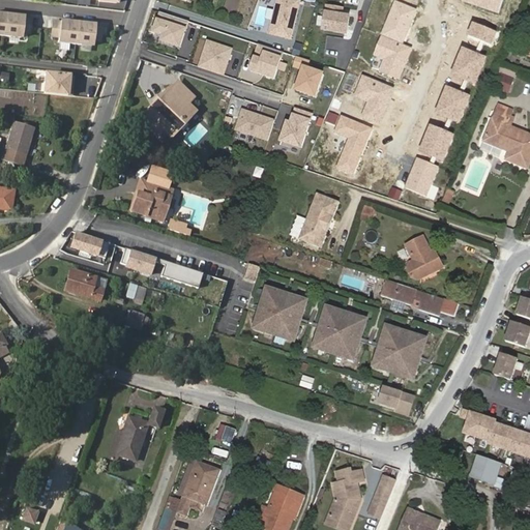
[(253,0),(249,0),(248,9),(261,10),(262,1),(253,0)]
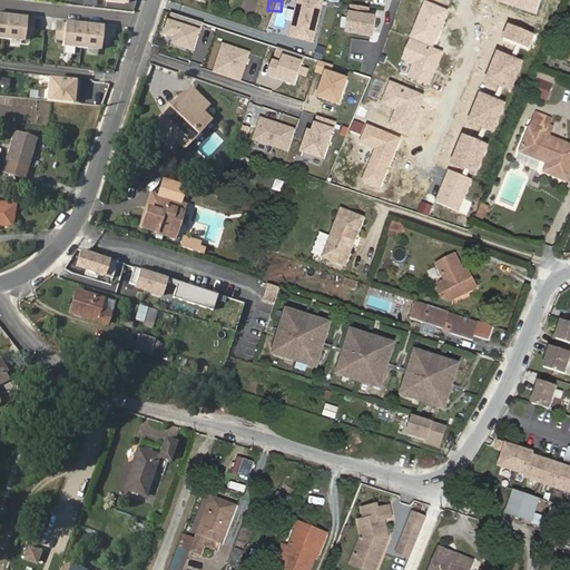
[(327,2),(320,0),(300,0),(290,39),(316,46),(327,2)]
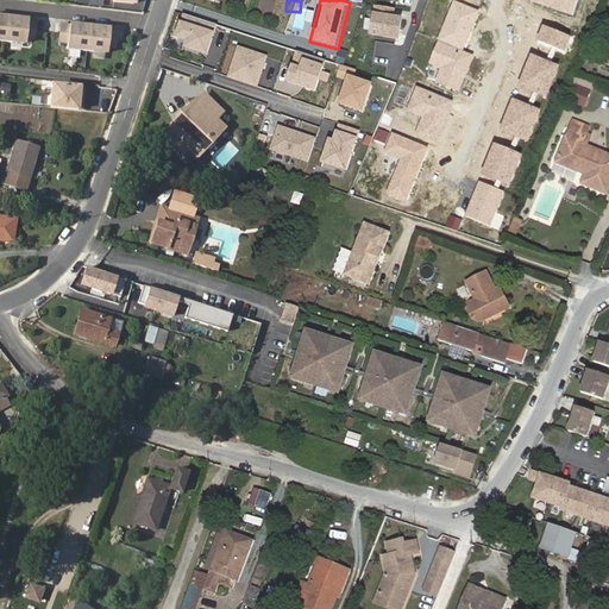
[(481,11),(454,0),(438,39),(464,50),(481,11)]
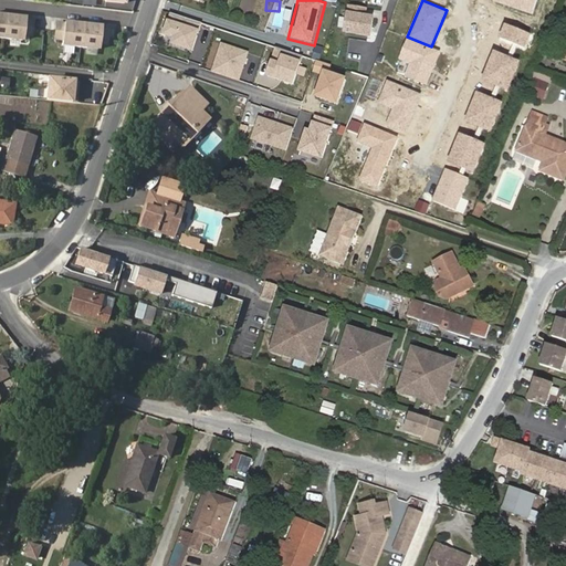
[(536,0),(494,0),(494,1),(532,14),(536,0)]
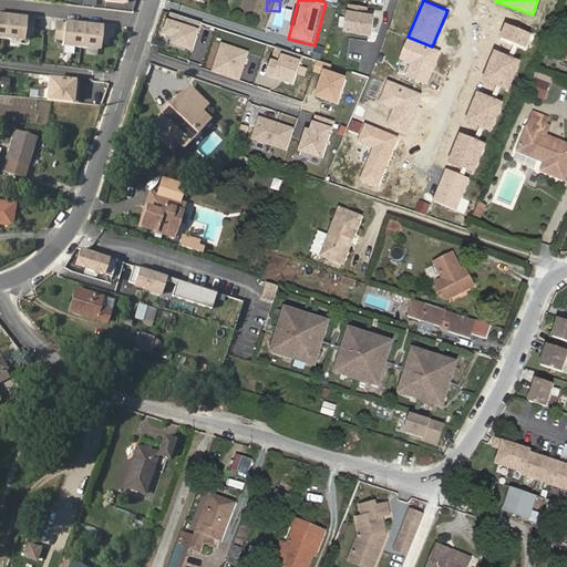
[(368,7),(347,3),(341,32),(371,38),(374,17),(367,16),(368,7)]
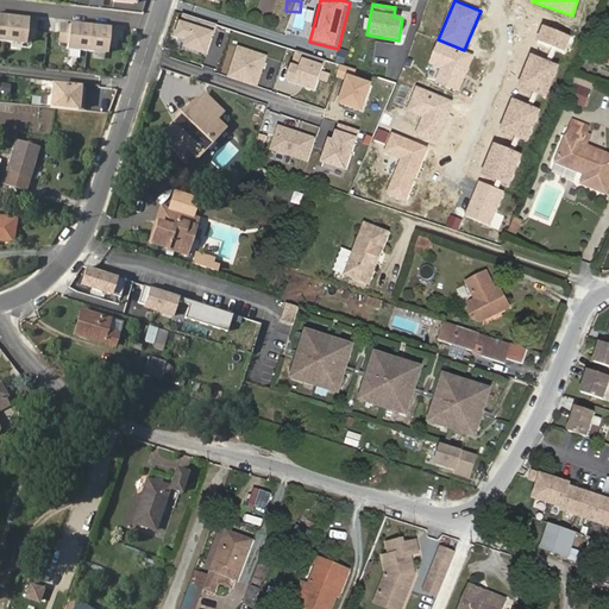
[(0,37),(25,41),(26,36),(35,37),(37,19),(29,18),(29,17),(0,13),(0,37)]
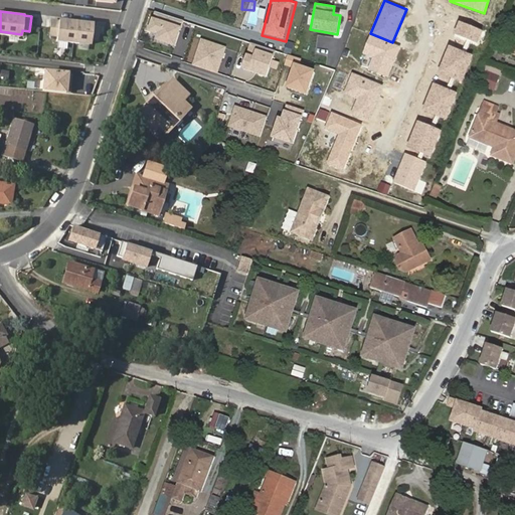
[(60,19),(52,18),(51,33),(58,34),(58,38),(91,42),(92,38),(99,38),(101,24),(93,23),(93,22),(60,18),(60,19)]
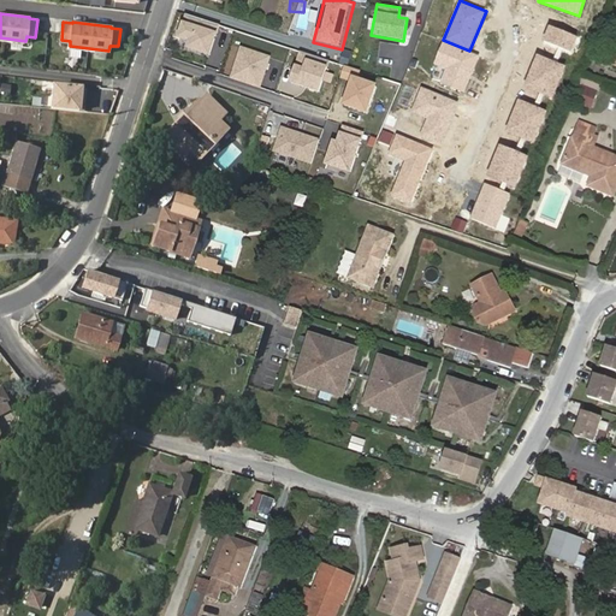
[(224,36),(188,25),(183,41),(194,45),(193,51),(217,59),(224,36)]
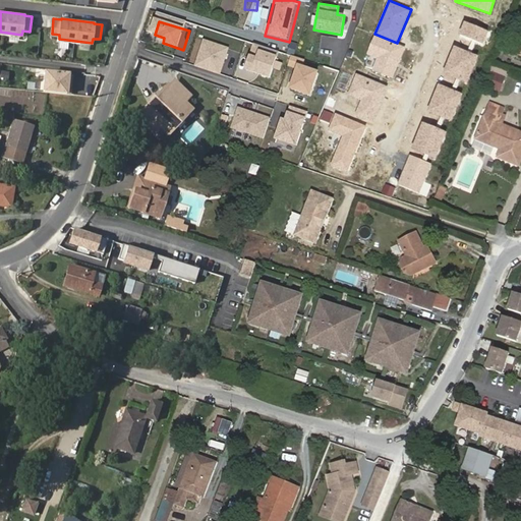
[(489,33),(466,22),(461,36),(483,46),(489,33)]
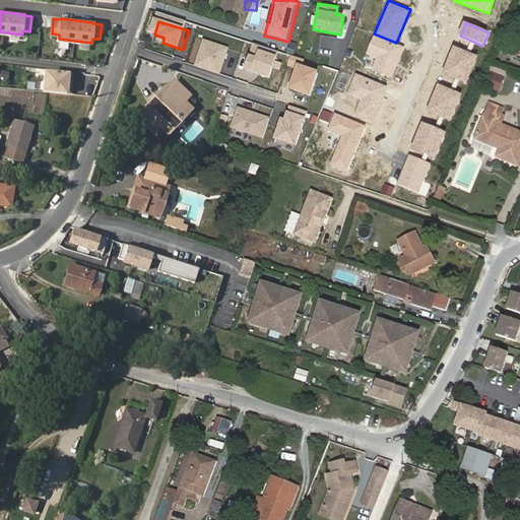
[(404,49),(376,37),(368,56),(376,60),(372,69),(392,78),(404,49)]
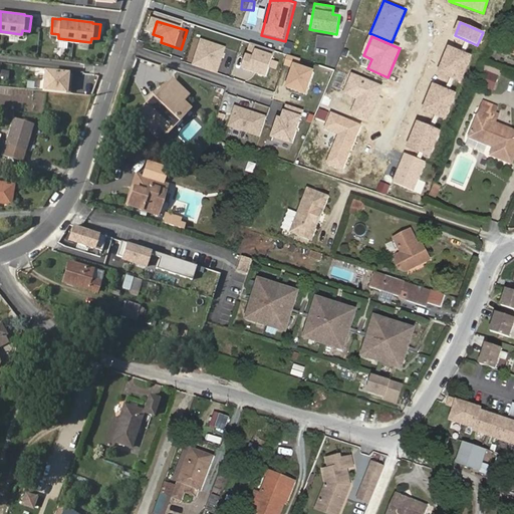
[(228,48),(203,40),(195,65),(221,73),(228,48)]
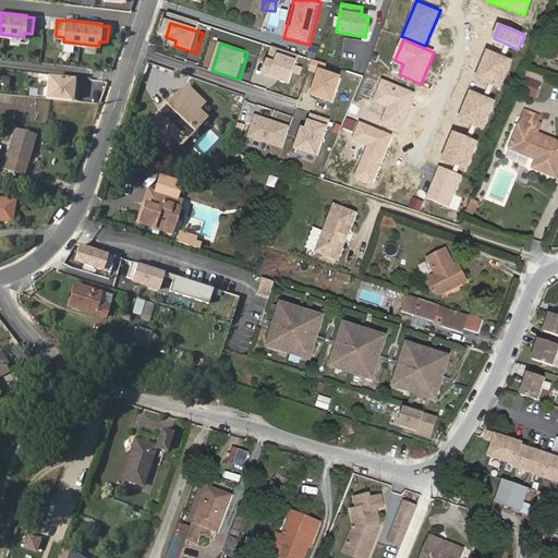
[(303,59),(274,49),(264,76),(294,86),(303,59)]
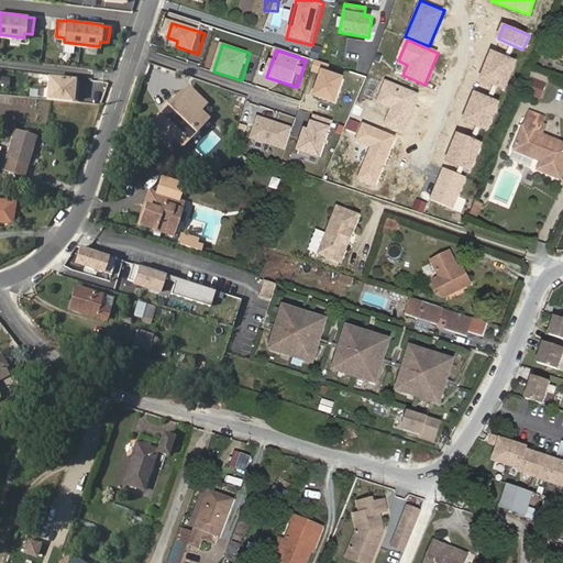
[(519,63),(493,53),(481,81),(507,91),(519,63)]
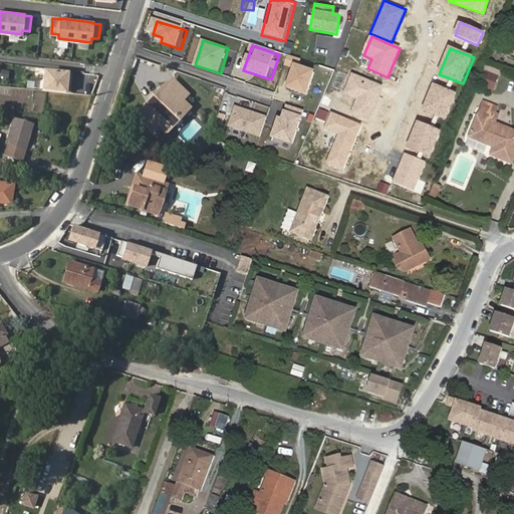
[(476,85),(492,91),(500,69),(484,63),(476,85)]
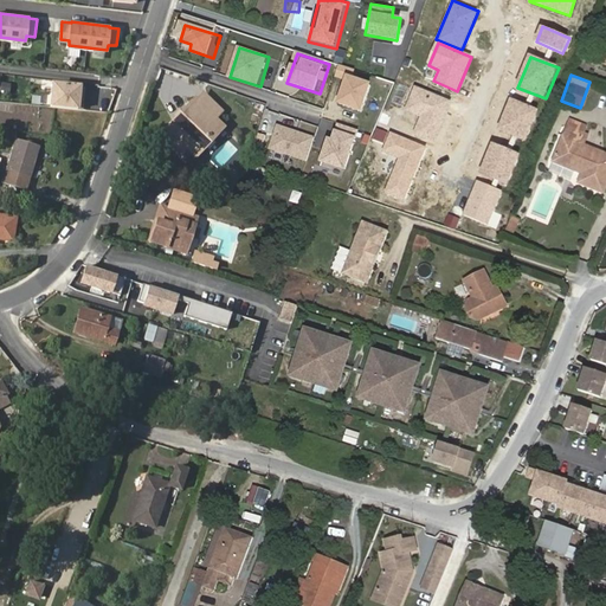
[(376,86),(350,78),(341,105),(367,114),(376,86)]
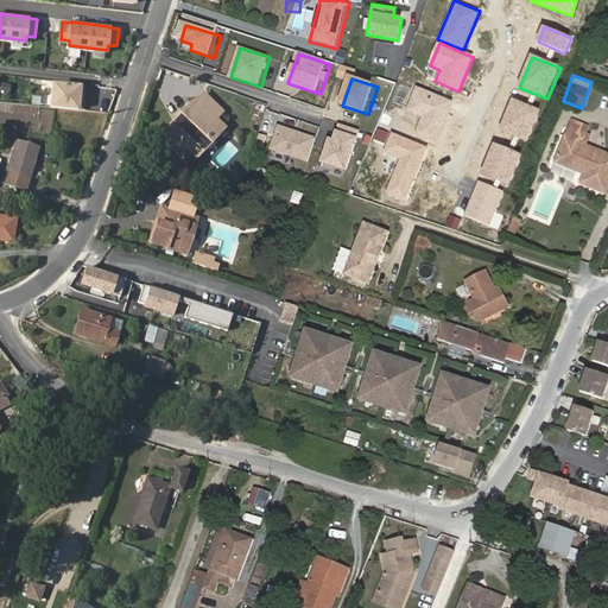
[(76,105),(78,82),(52,80),(50,102),(76,105)]
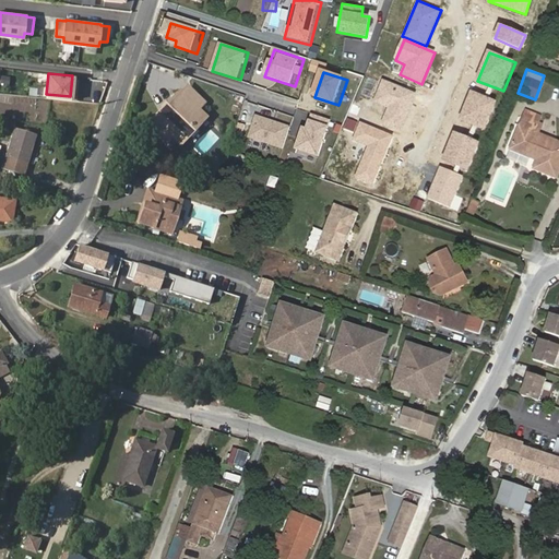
[(415,95),(382,81),(373,104),(387,109),(380,125),(400,132),(415,95)]
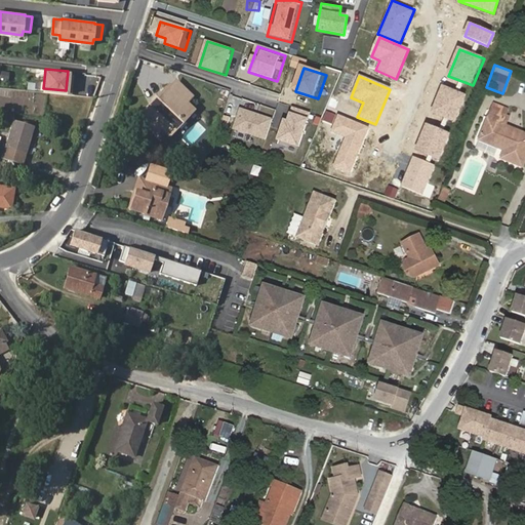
[(165,125),(189,103),(195,96),(182,85),(177,89),(174,86),(152,110),(155,113),(150,119),(161,129),(165,125)]
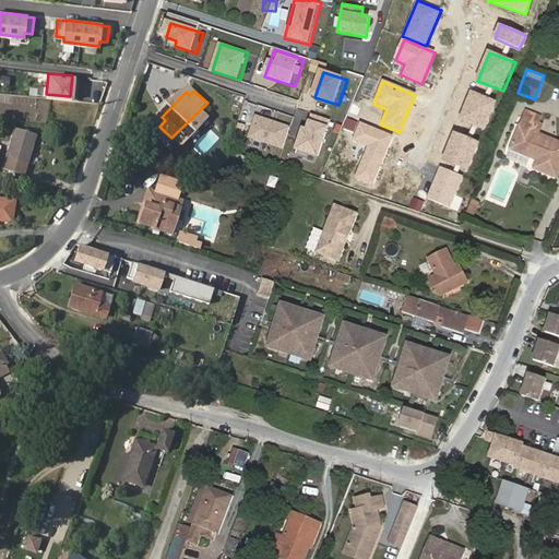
[(498,103),(472,92),(460,121),(486,132),(498,103)]
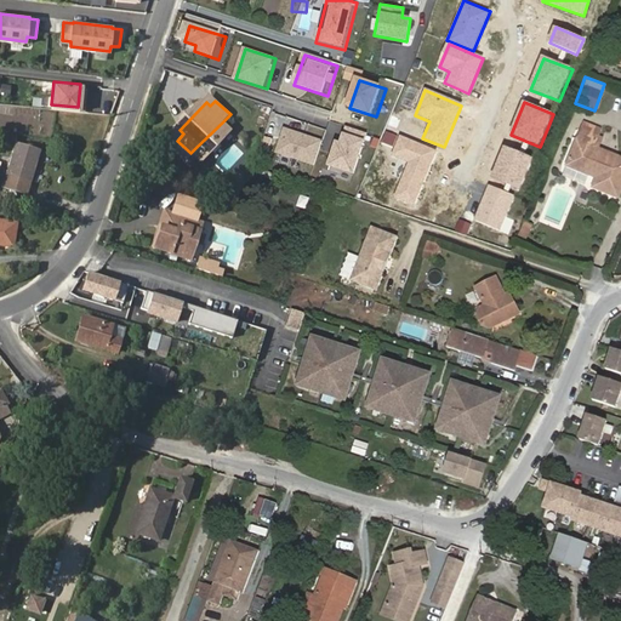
[(232,130),(223,121),(195,148),(206,157),(232,130)]
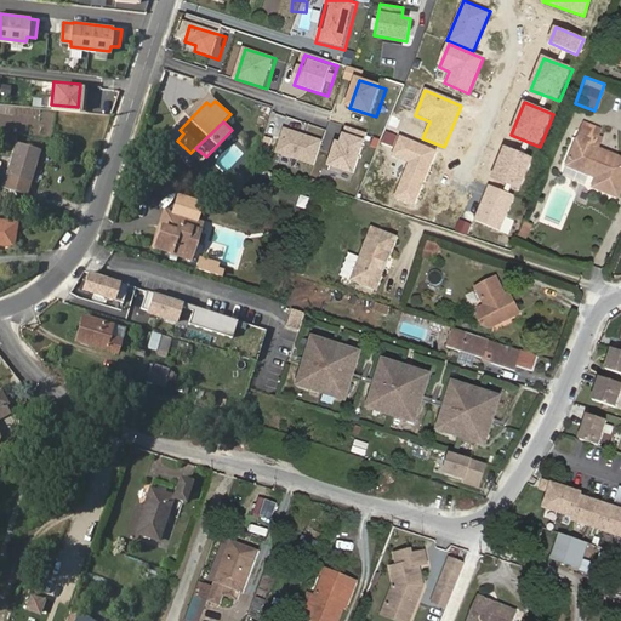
[(585,123),(581,130),(600,138),(603,130),(585,123)]
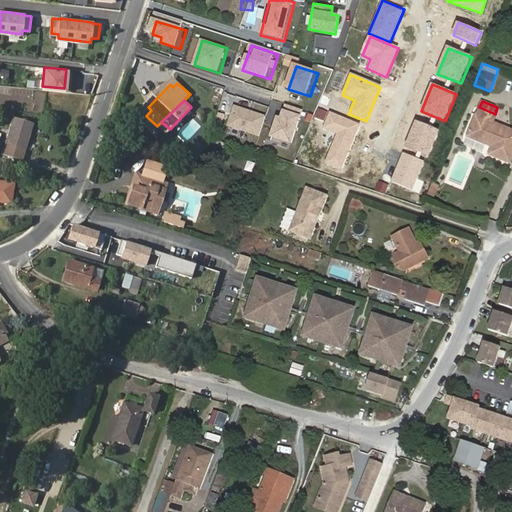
[(308,112),(287,105),(275,140),(296,147),(308,112)]
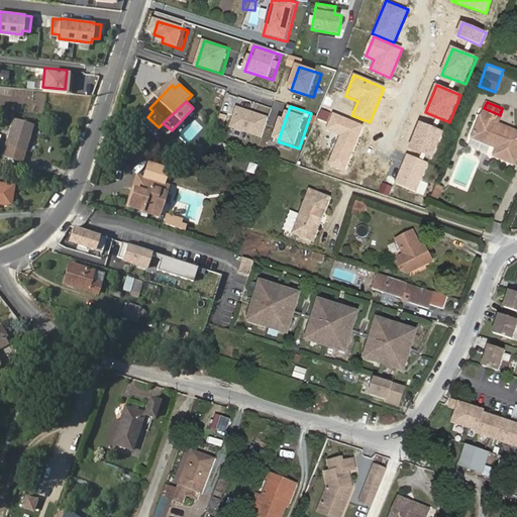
[(271,119),(237,108),(230,128),(264,139),(271,119)]
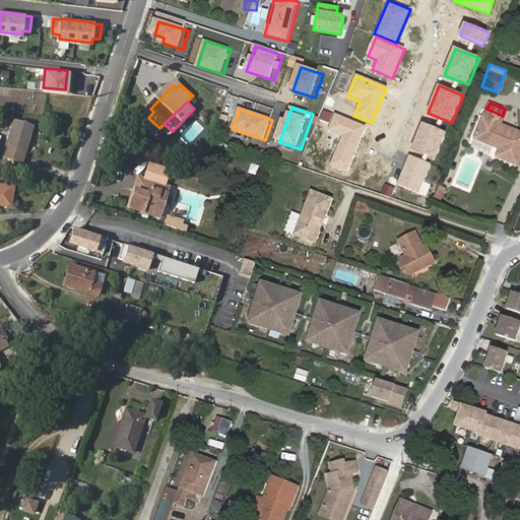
[(503,116),(486,109),(474,140),(494,147),(500,150),(496,157),(518,167),(519,160),(519,132),(502,126),(506,117),(503,116)]
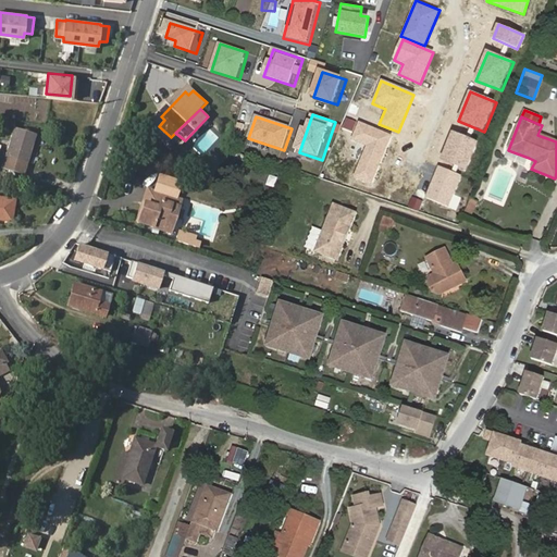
[(392,136),(359,123),(351,140),(366,147),(353,177),(371,185),(392,136)]
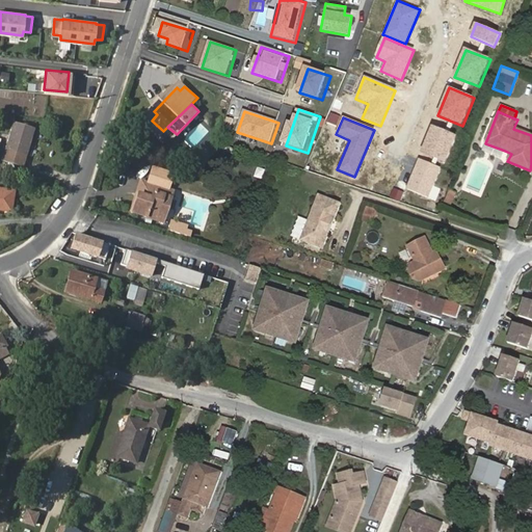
[(34,128),(14,122),(1,158),(22,165),(34,128)]
